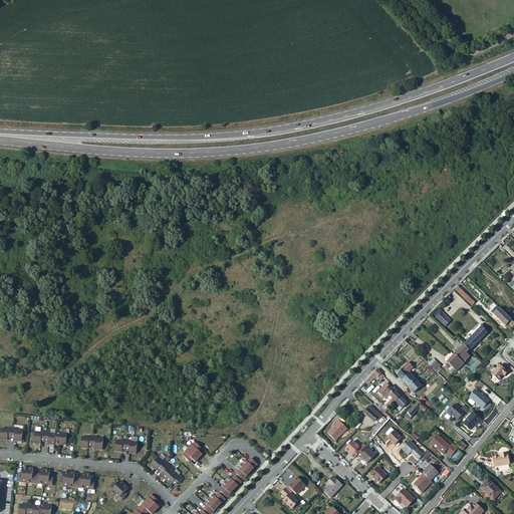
[(476,278),(479,275),(474,270),(471,273),(476,278)]
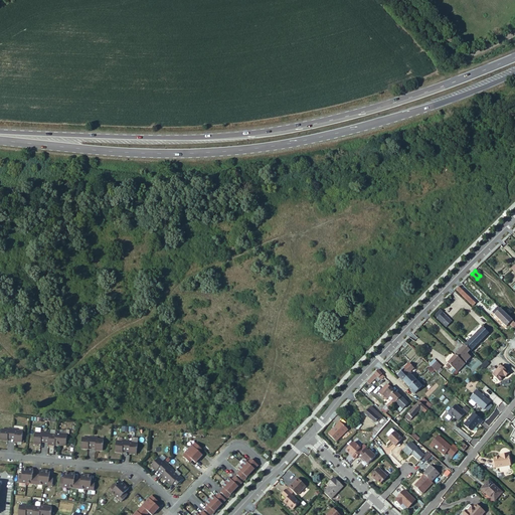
[(459,287),(456,289),(473,306),(476,303),(459,287)]
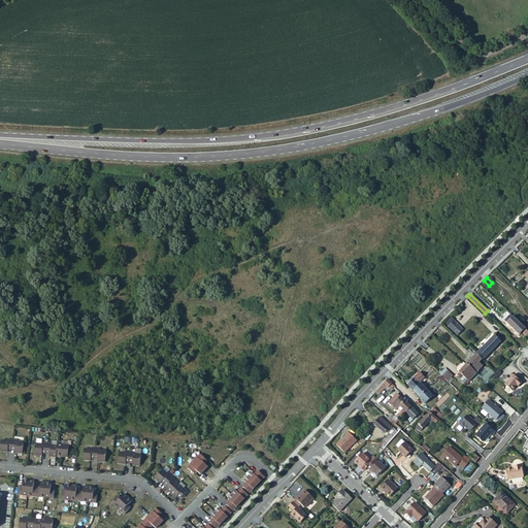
[(522,332),(526,336),(527,334),(527,330),(510,315),(507,318),(509,320),(507,323),(519,335),(522,332)]
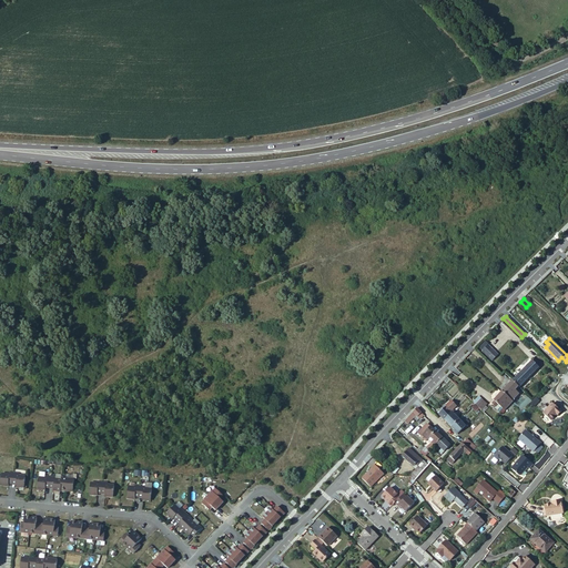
[(489,344),(486,341),(479,347),(483,350),(488,344),(489,344)]
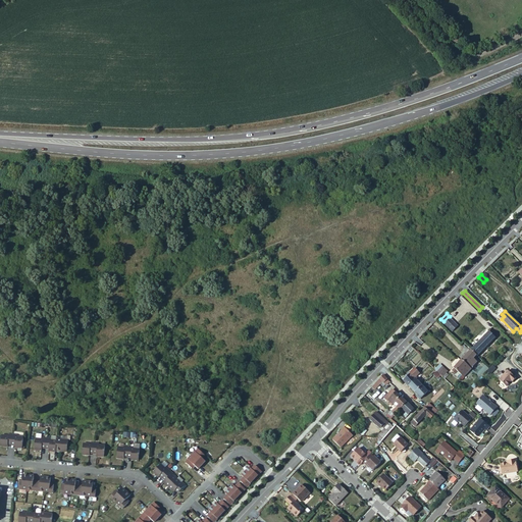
[(453,330),(458,325),(449,316),(444,321),(444,322),(453,330)]
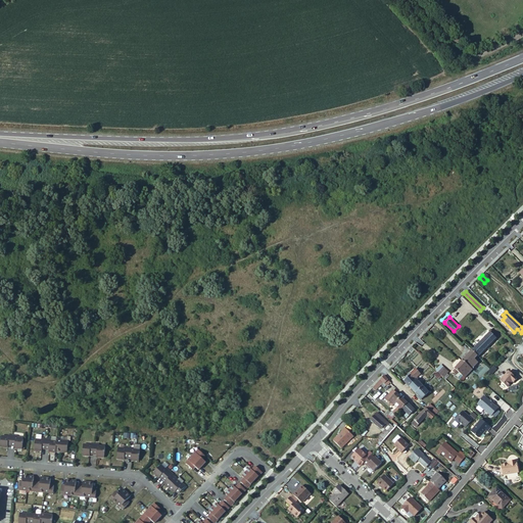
[(495,337),(490,332),(472,350),(478,355),(495,338),(495,337)]
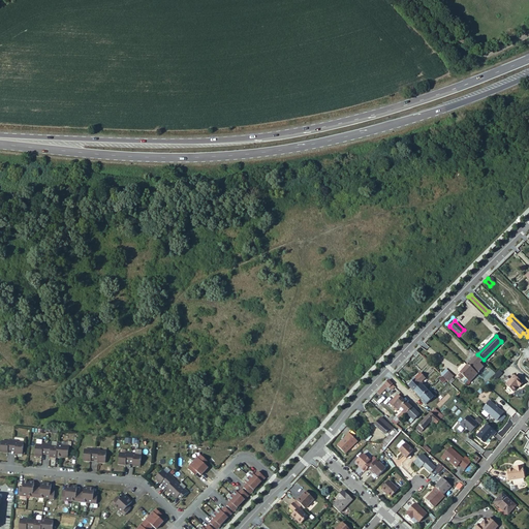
[(484,360),(477,354),(467,365),(477,373),(484,367),(479,364),(484,360)]
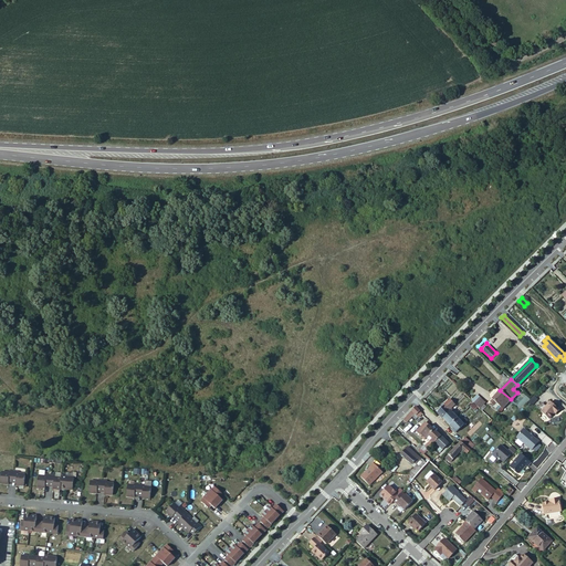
[(493,405),(496,402),(500,406),(503,408),(510,401),(511,400),(511,399),(500,390),(492,399),(490,401),(493,405)]
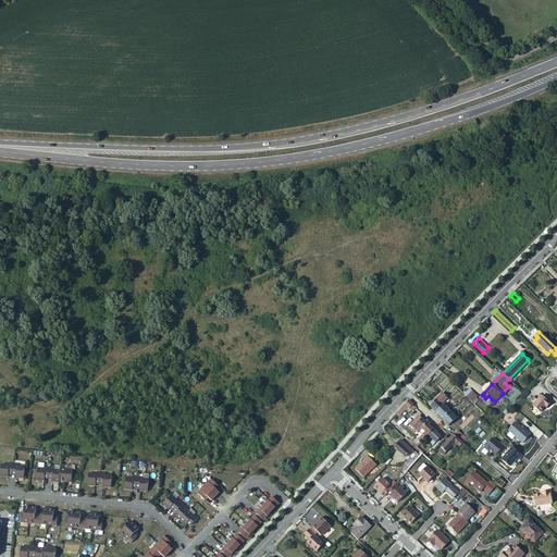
[(472,391),(467,396),(474,404),(479,399),(475,397),(478,396),(472,391)]
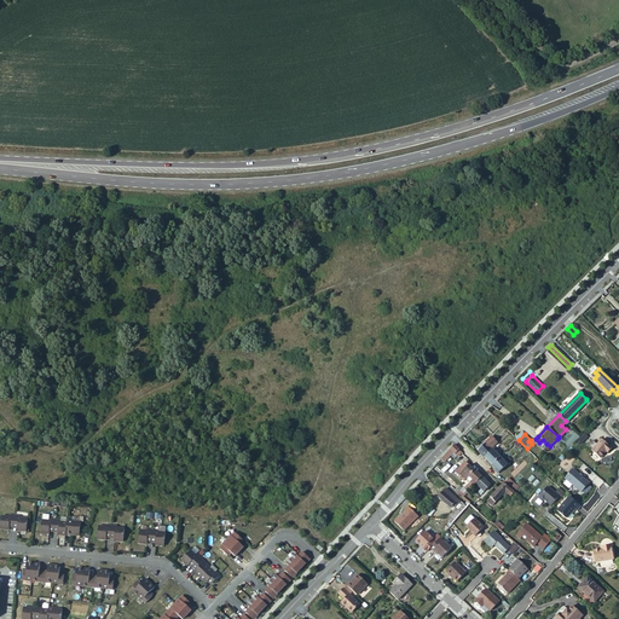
[(583,444),(589,437),(584,434),(578,440),(583,444)]
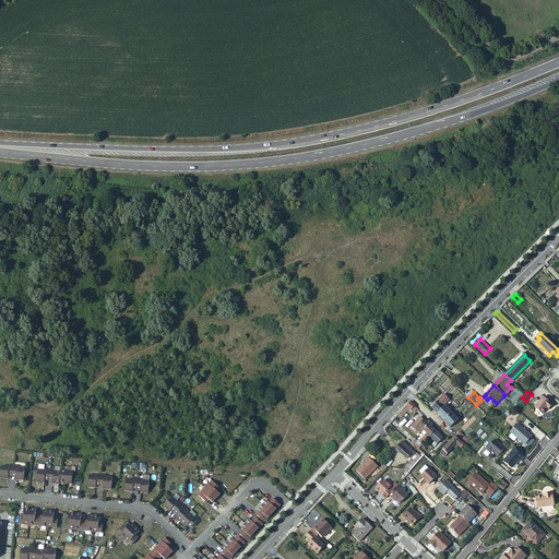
[(439,400),(432,406),(437,411),(438,413),(444,420),(452,413),(452,412),(447,406),(448,405),(445,403),(449,400),(443,394),(439,399),(439,400)]
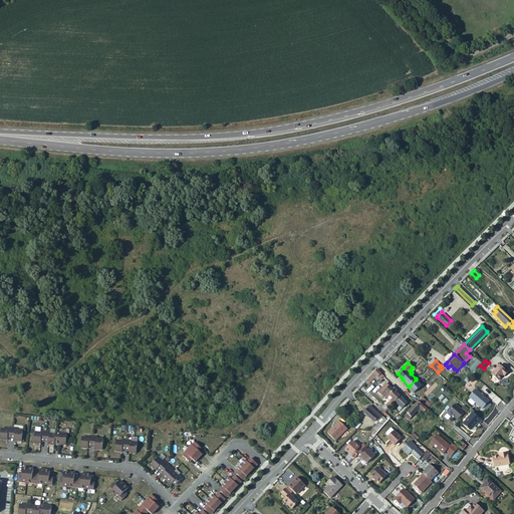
[(499,364),(491,374),(498,380),(503,374),(505,376),(508,372),(499,364)]
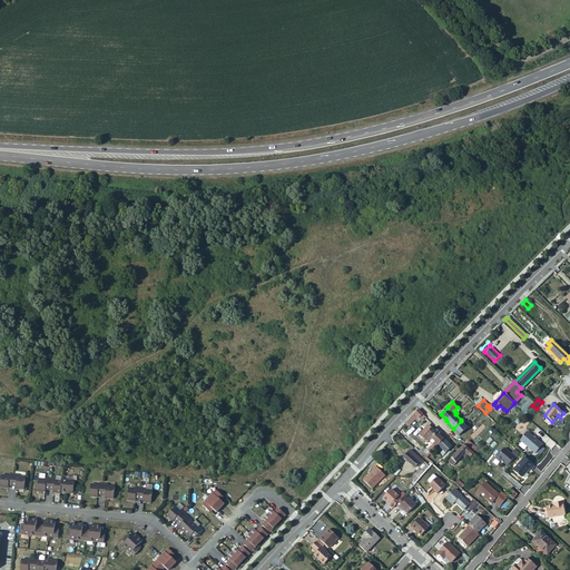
[(426,416),(419,410),(405,423),(408,424),(416,415),(422,421),(426,416)]
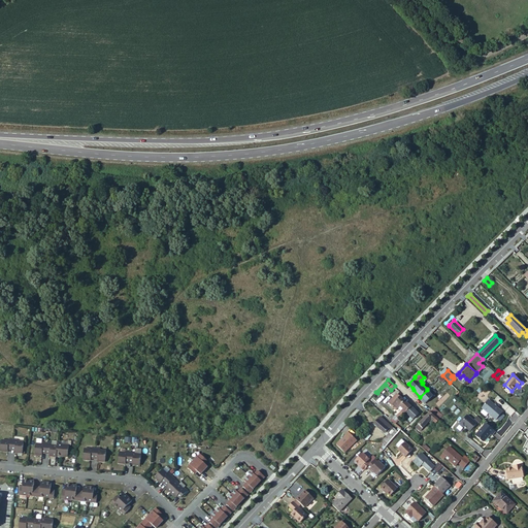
[(427,389),(427,390),(420,397),(426,402),(433,395),(427,389)]
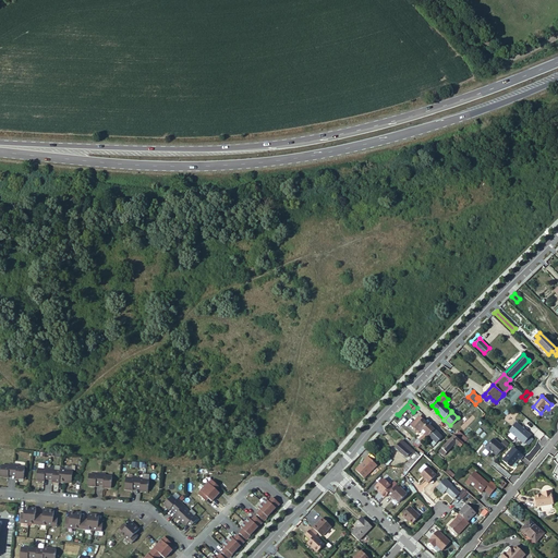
[(420,432),(420,433),(422,429),(427,424),(423,420),(421,417),(419,415),(416,417),(415,416),(408,424),(411,427),(417,434),(420,432)]
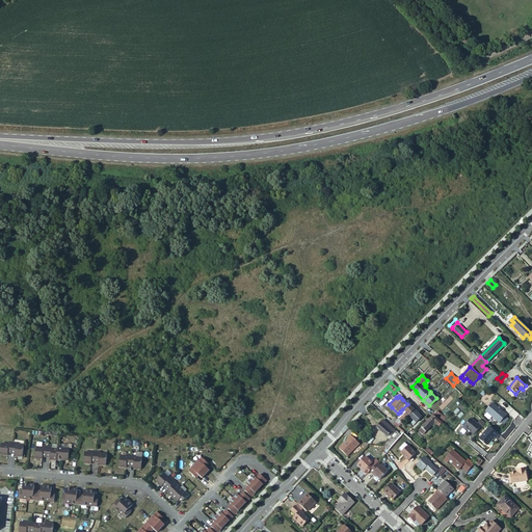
[(403,415),(400,418),(403,421),(406,418),(415,409),(411,407),(410,406),(408,403),(407,404),(402,409),(405,413),(403,415)]
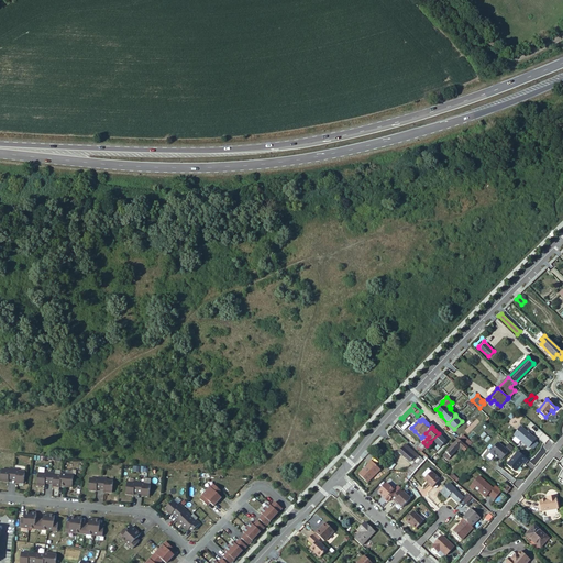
[(520,427),(514,435),(528,448),(536,440),(520,427)]
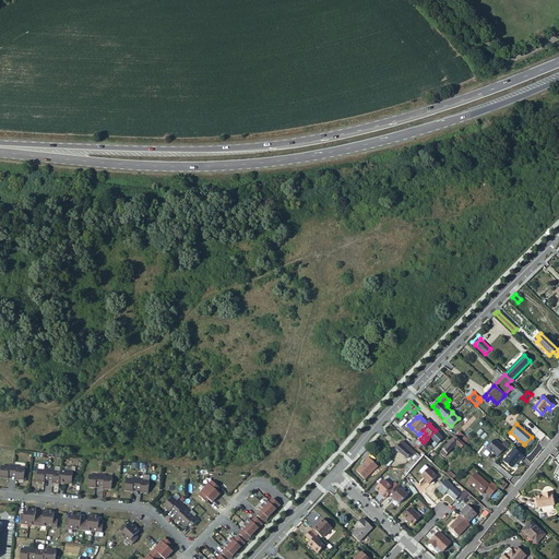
[(443,438),(436,430),(427,439),(430,443),(433,440),(437,444),(440,440),(443,438)]
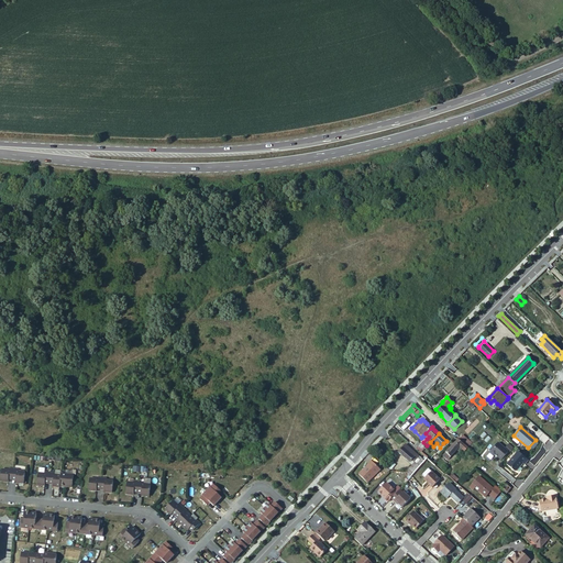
[(463,435),(459,440),(465,445),(468,448),(473,444),(463,435)]
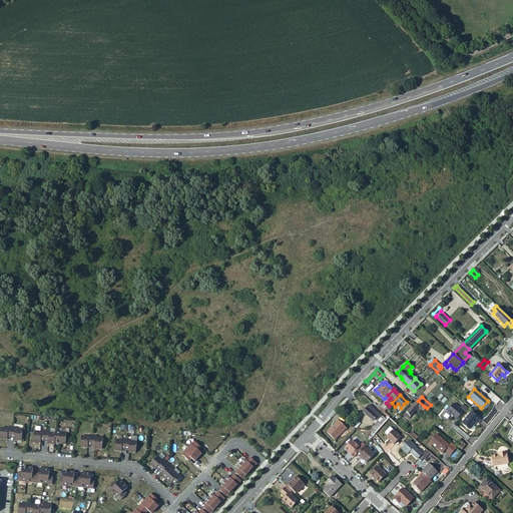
[(404,415),(408,418),(417,410),(419,407),(422,409),(423,411),(427,408),(424,406),(418,401),(406,412),(407,412),(404,415)]
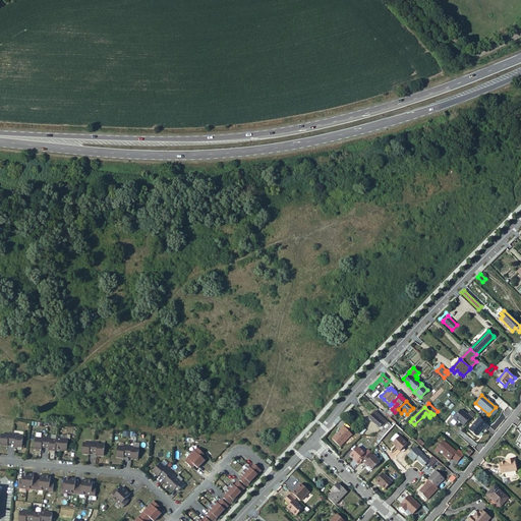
[(475,414),(470,411),(468,415),(461,409),(454,418),(465,427),(475,414)]
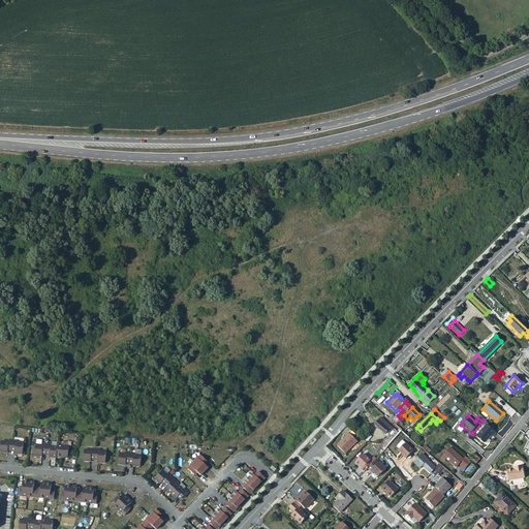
[(386,432),(390,434),(380,444),(382,444),(383,445),(385,447),(401,430),(399,429),(397,431),(381,417),(374,425),(384,434),(386,432)]
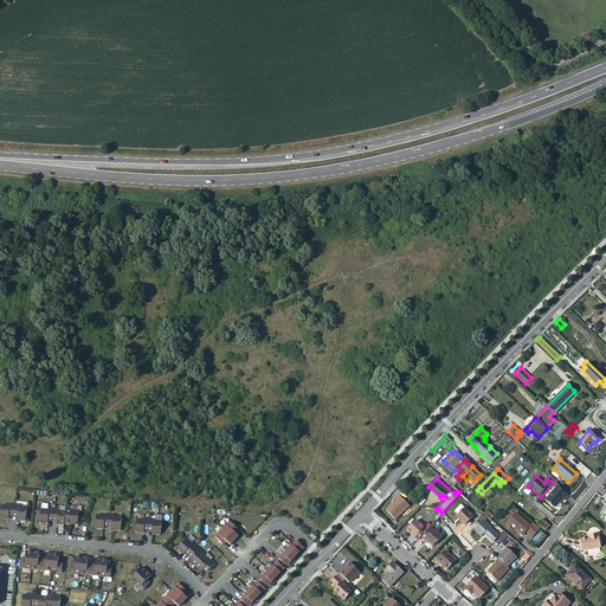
[(555,510),(568,496),(559,487),(545,501),(555,510)]
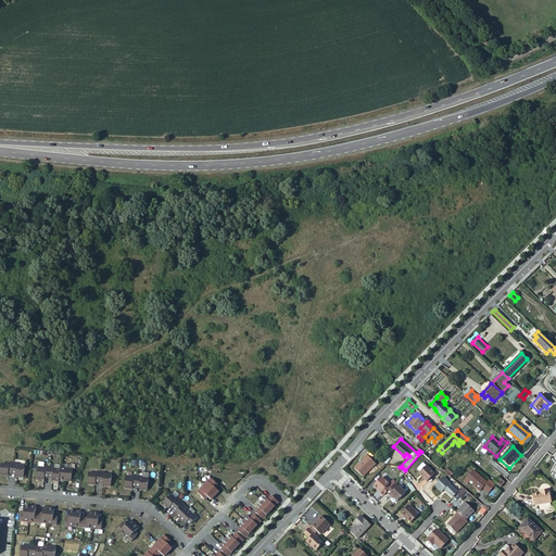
[(432,451),(429,449),(424,454),(427,457),(432,451)]
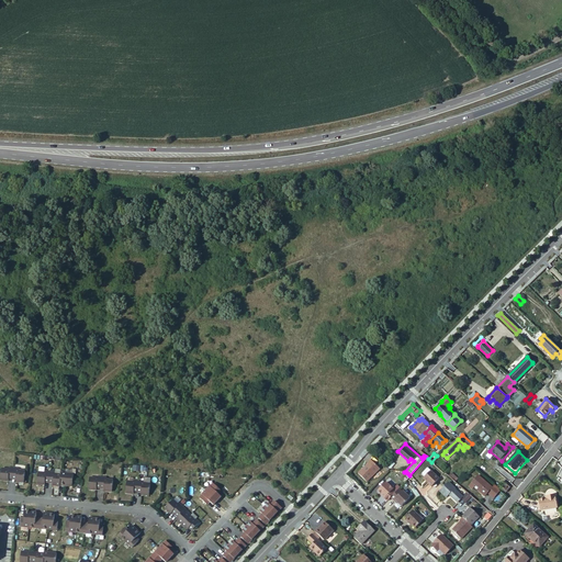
[(379,468),(369,459),(366,462),(367,463),(357,473),(366,481),(379,468)]
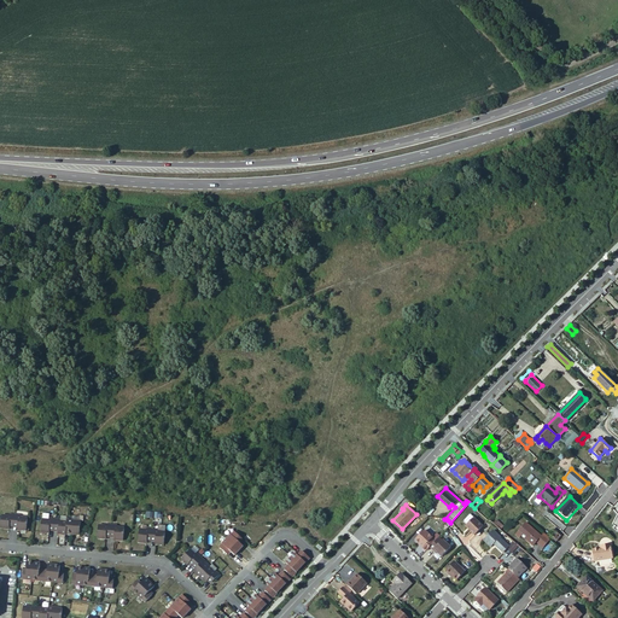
[(10,514),(10,516),(1,514),(0,528),(9,529),(10,529),(10,526),(18,526),(17,530),(18,530),(27,530),(28,518),(21,517),(21,516),(16,514),(10,514)]
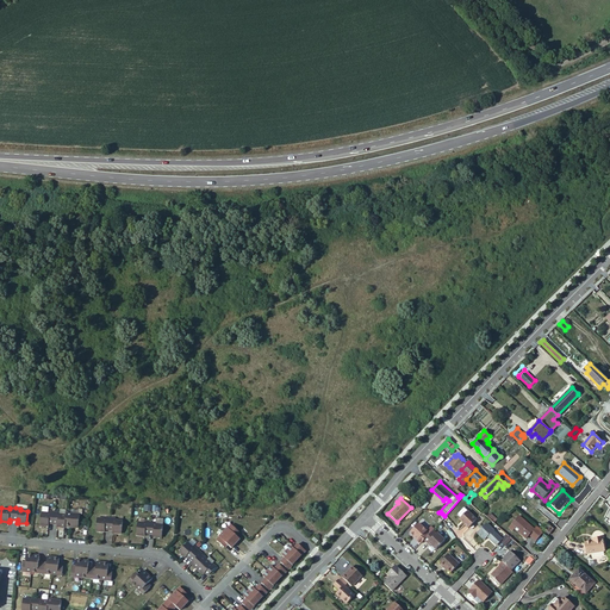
[(475,518),(467,510),(459,520),(467,528),(475,518)]
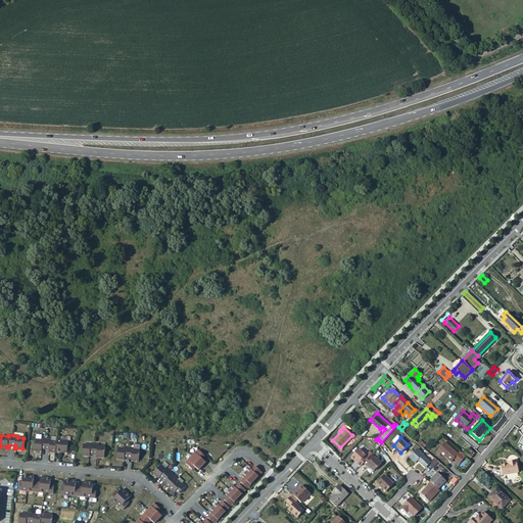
[(42,440),(36,439),(35,450),(41,450),(42,450),(42,448),(49,449),(49,452),(56,453),(56,452),(57,441),(51,441),(51,439),(47,439),(42,438),(42,440)]
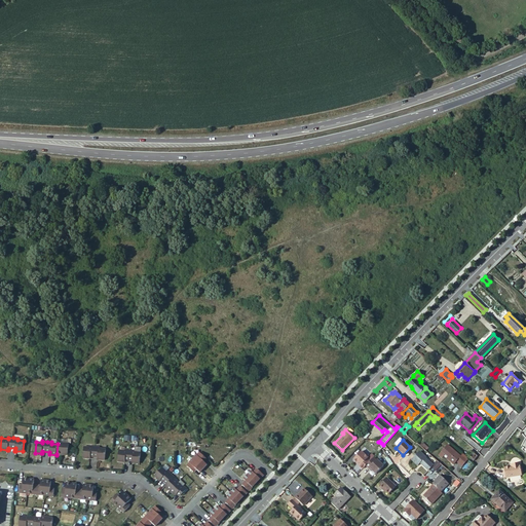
[(422,442),(419,446),(425,451),(428,448),(422,442)]
